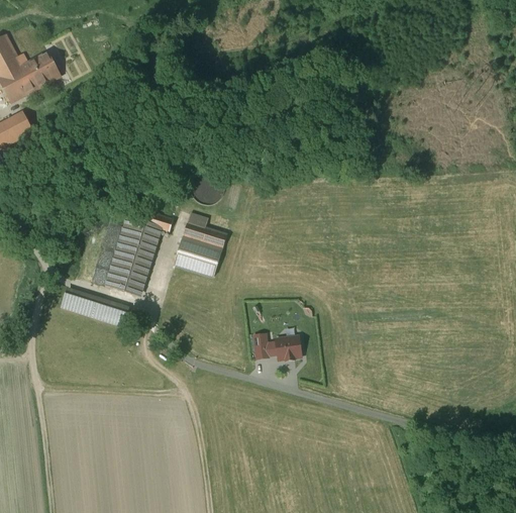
[(5,34),(0,36),(0,80),(11,100),(60,75),(46,50),(21,64),(5,34)]
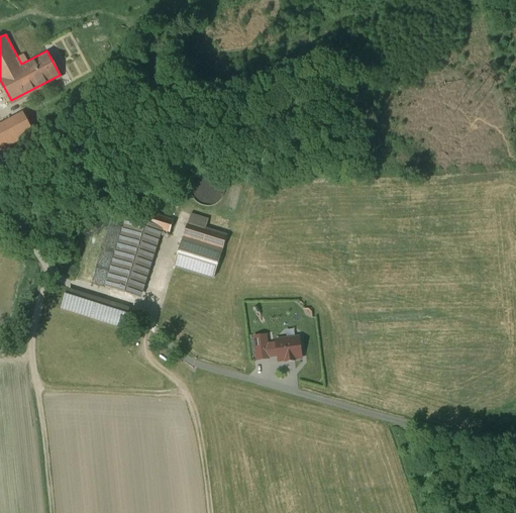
[(21,110),(0,121),(0,144),(31,128),(21,110)]
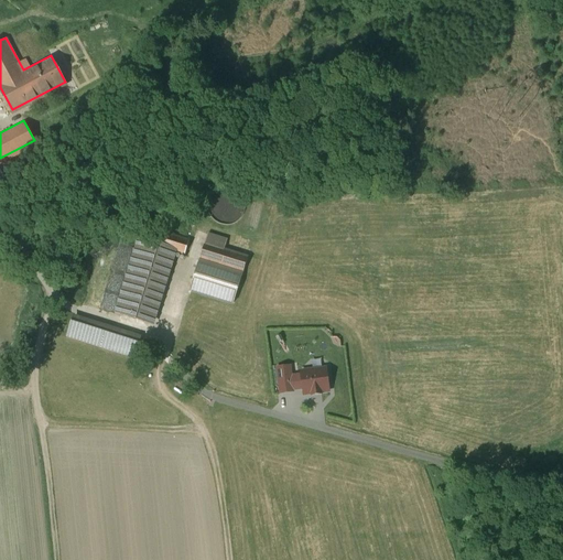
[(207,230),(190,287),(234,300),(248,254),(224,246),(227,236),(207,230)]
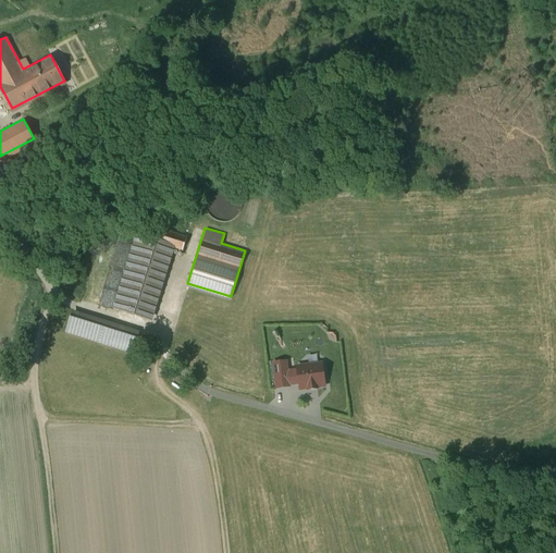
[(161,243),(136,234),(114,306),(151,317),(173,246),(182,249),(186,235),(165,229),(161,243)]
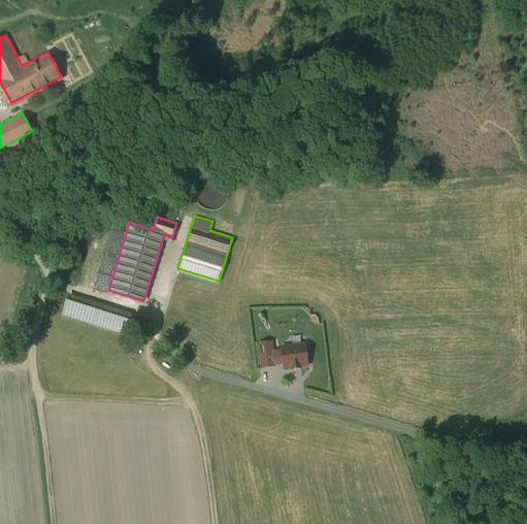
[(129,319),(66,299),(63,312),(125,330),(129,319)]
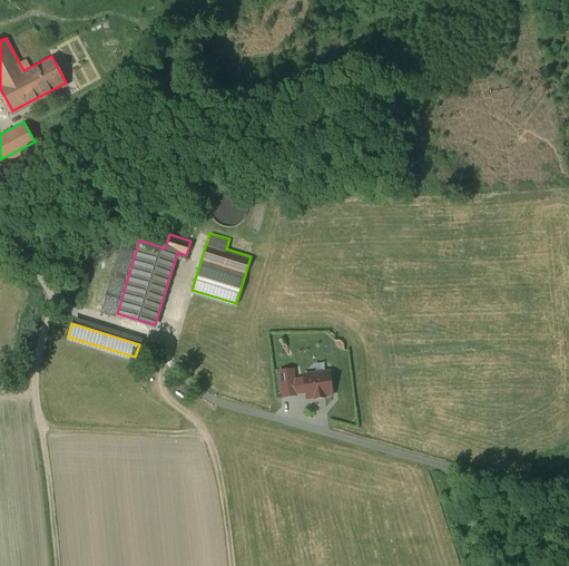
[(297,393),(293,366),(277,368),(282,396),(297,393)]
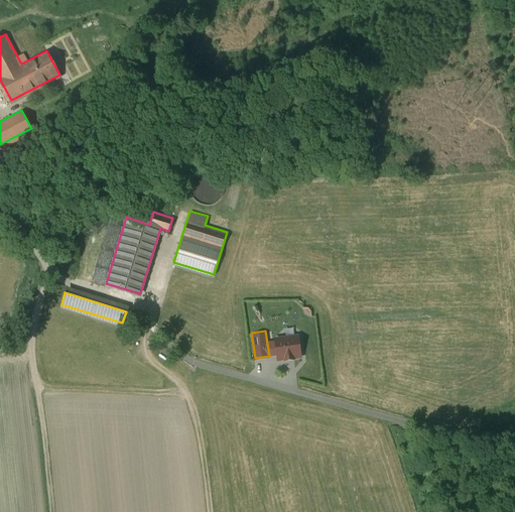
[(298,334),(274,336),(276,356),(300,354),(298,334)]
